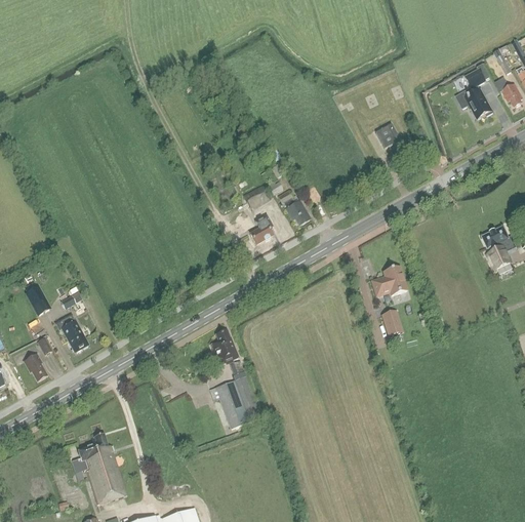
[(512,44),(518,54),(523,51),(518,41),(512,44)]
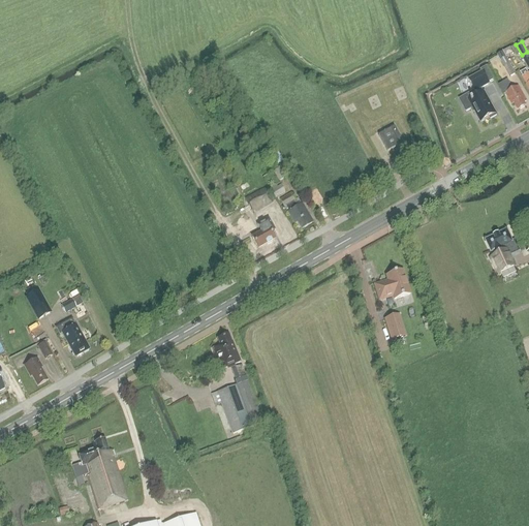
[(500,58),(503,63),(509,74),(516,71),(505,55),(500,58)]
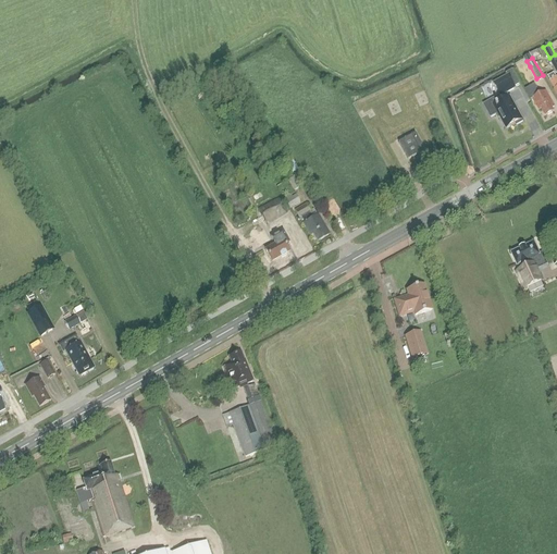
[(505,124),(504,125),(505,126),(514,122),(515,123),(524,118),(523,117),(522,117),(509,94),(508,95),(506,90),(515,85),(508,73),(494,81),(500,93),(483,101),(491,114),(497,110),(505,124)]
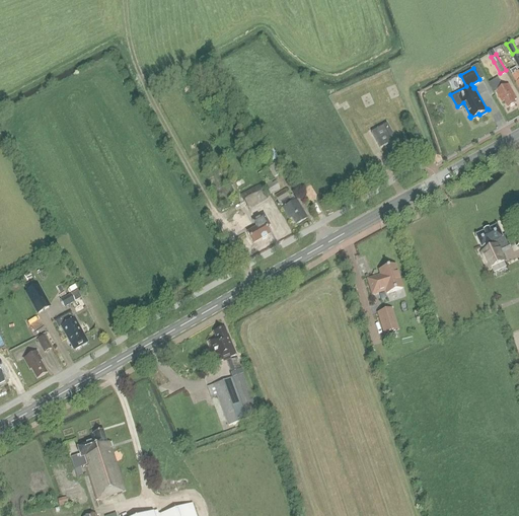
[(494,90),(496,89),(502,99),(504,98),(508,106),(516,101),(514,97),(516,96),(508,82),(503,84),(498,76),(490,81),(494,90)]
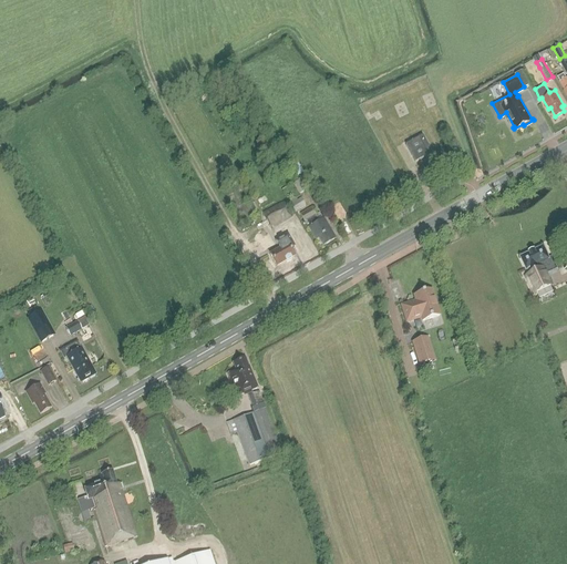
[(405,142),(415,160),(432,150),(423,133),(405,142)]
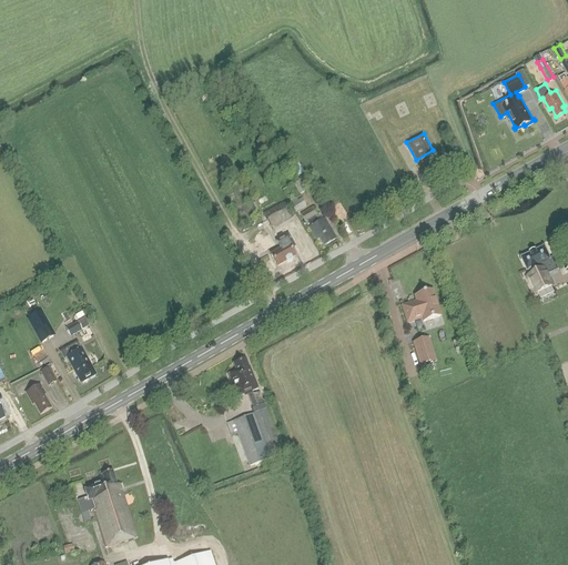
[(298,160),(290,165),(295,175),(304,170),(298,160)]
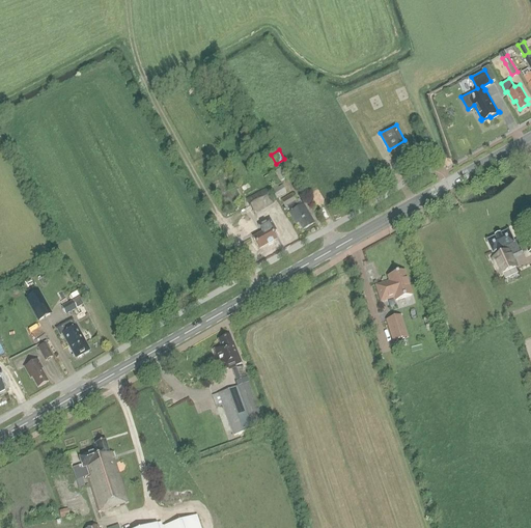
[(280,179),(286,175),(280,166),(274,170),(280,179)]
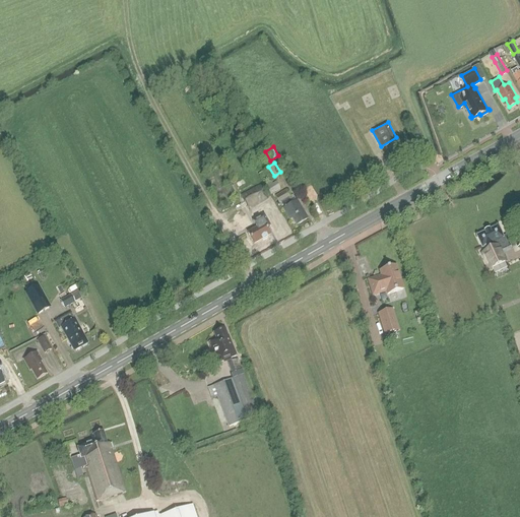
[(276,180),(266,186),(270,192),(280,186),(276,180)]
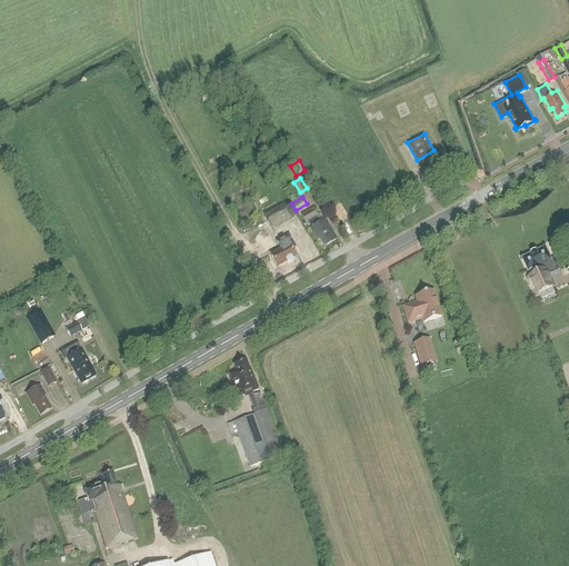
[(272,226),(293,215),(285,200),(265,211),(272,226)]
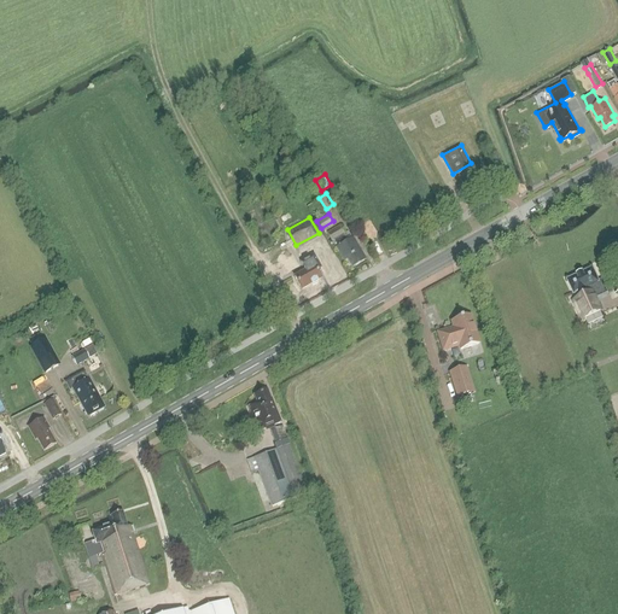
[(353,264),(365,257),(348,229),(345,231),(340,222),(327,231),(332,239),(333,239),(337,245),(344,258),(347,256),(353,264)]
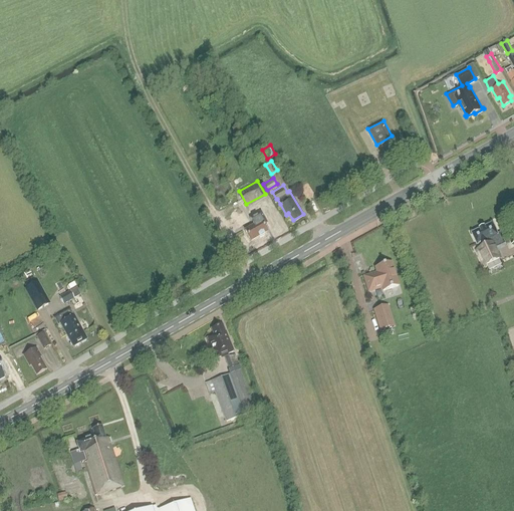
[(253,223),(244,228),(251,239),(259,234),(259,235),(264,232),(263,231),(267,229),(263,223),(267,221),(261,210),(249,216),(253,223)]
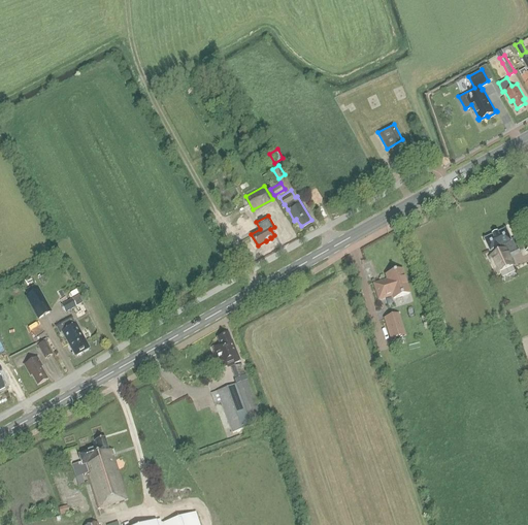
[(496,252),(490,255),(497,271),(514,263),(508,251),(517,247),(514,238),(512,239),(506,227),(485,237),(490,250),(494,248),(496,252)]
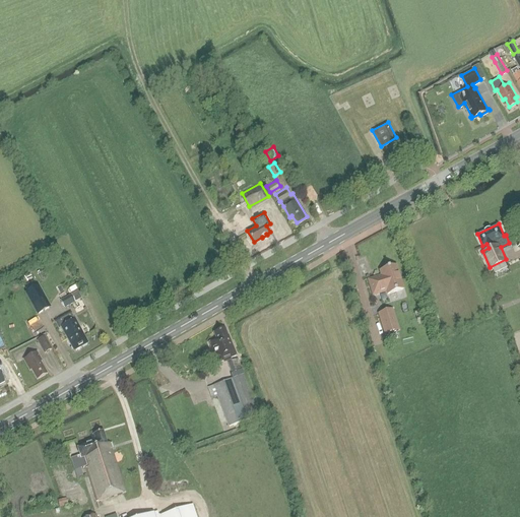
[(395,263),(380,268),(382,273),(368,277),(373,293),(386,288),(387,292),(402,286),(395,263)]
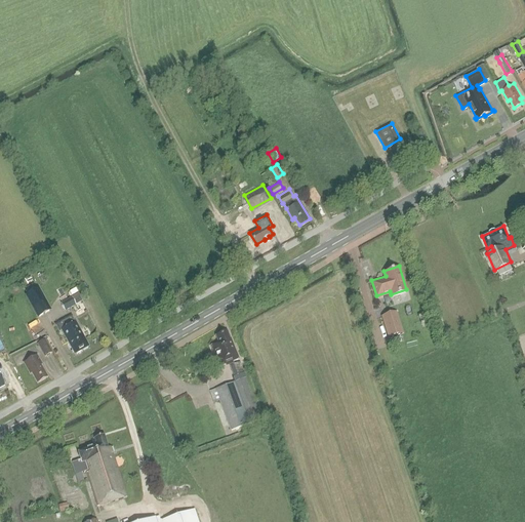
[(51,308),(39,285),(25,293),(37,316),(51,308)]
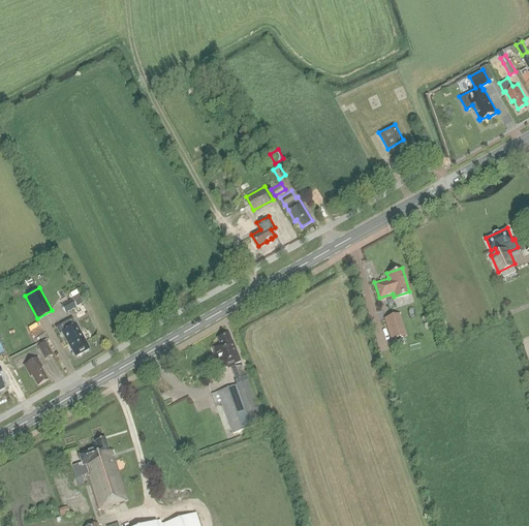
[(65,311),(75,305),(72,297),(61,303),(65,311)]
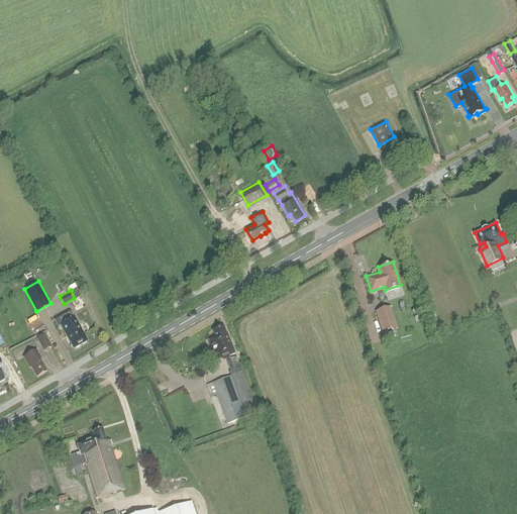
[(383,330),(396,326),(390,305),(377,309),(383,330)]
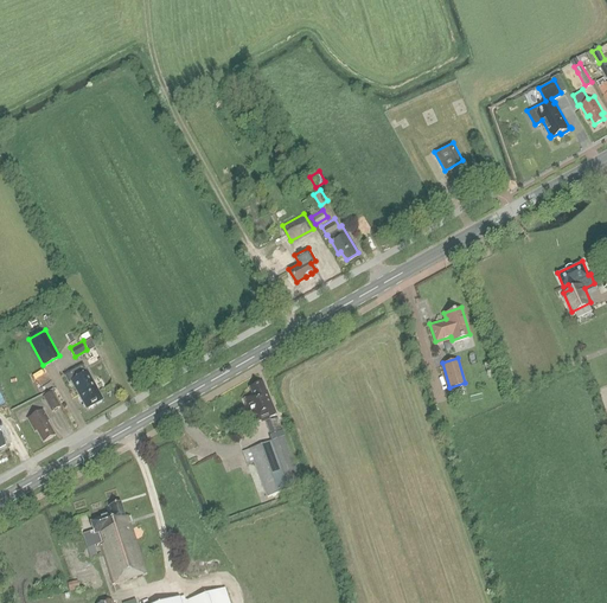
[(94,402),(102,397),(82,361),(64,372),(69,382),(71,380),(87,406),(88,405),(90,405),(93,404),(94,402)]
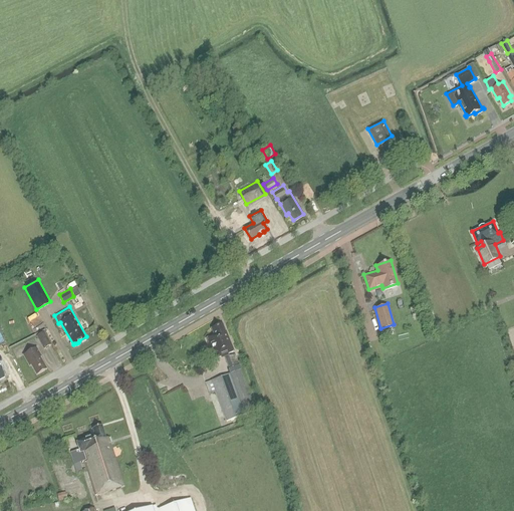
[(212,326),(214,333),(207,336),(215,356),(233,349),(226,329),(225,329),(222,322),(212,326)]
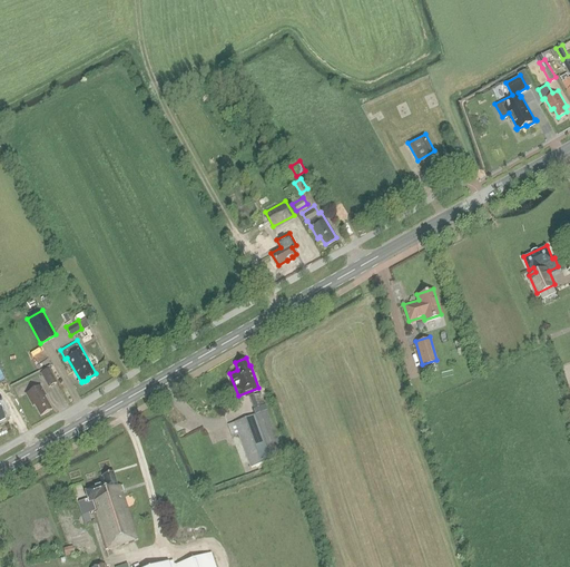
[(56,380),(49,367),(41,371),(48,384),(56,380)]
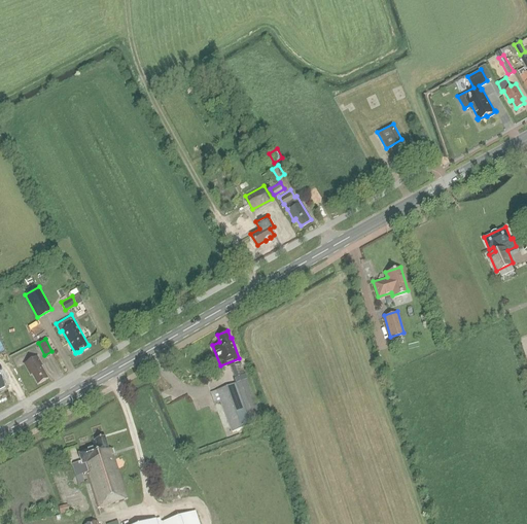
[(0,387),(4,386),(0,378),(0,374),(13,368),(4,349),(0,351),(0,387)]
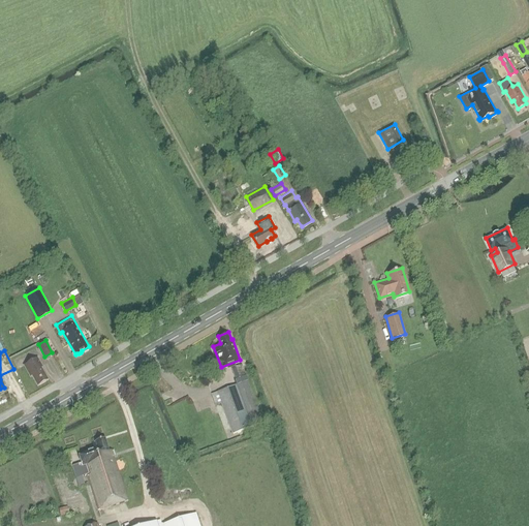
[(37,357),(25,363),(30,374),(32,373),(37,383),(48,377),(40,366),(42,365),(37,357)]
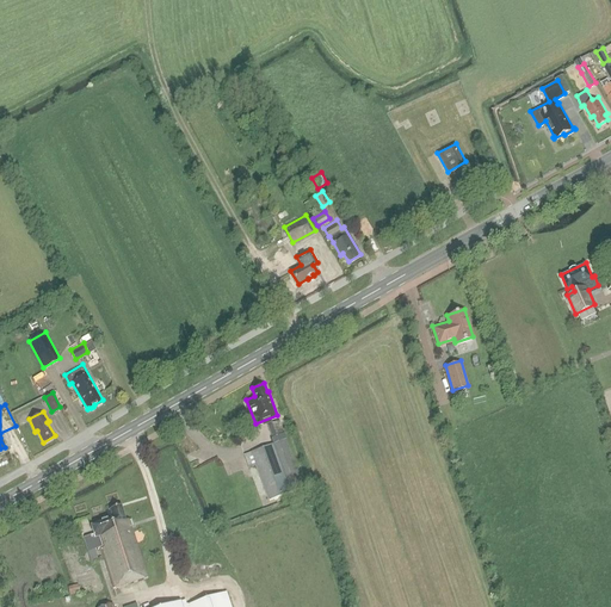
[(283,432),(278,419),(267,423),(272,435),(283,432)]
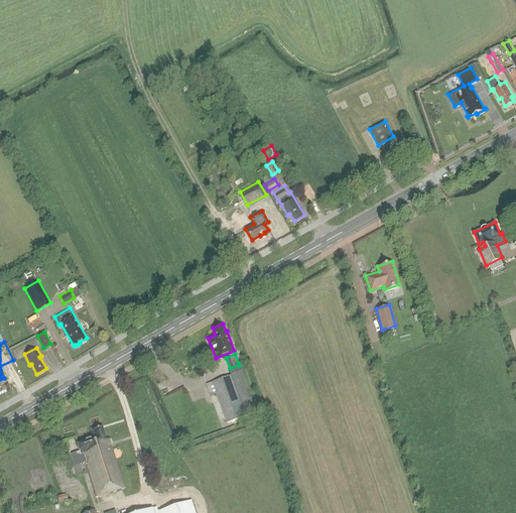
[(212,380),(227,420),(256,409),(241,369),(212,380)]
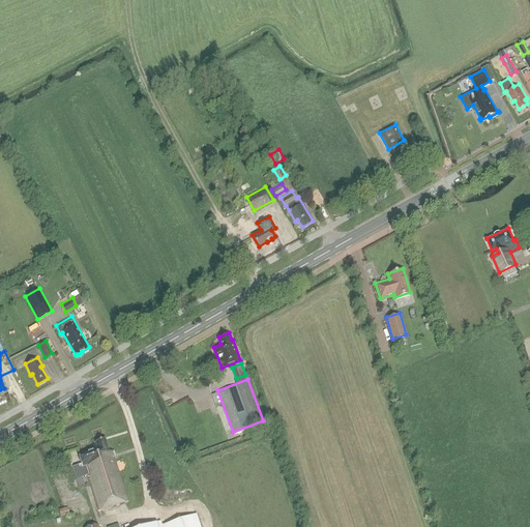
[(87,473),(98,509),(128,500),(112,449),(109,449),(105,437),(95,440),(97,447),(79,454),(81,462),(72,464),(76,476),(87,473)]
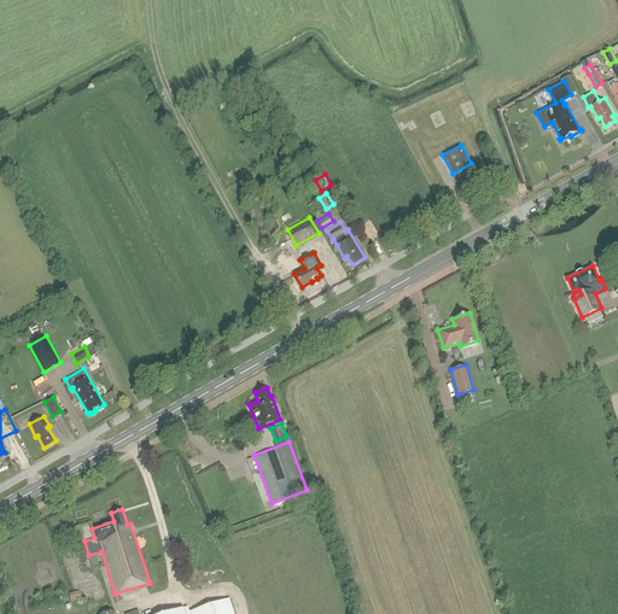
[(187,604),(156,613),(233,613),(228,596),(182,612),(180,607),(187,604)]
